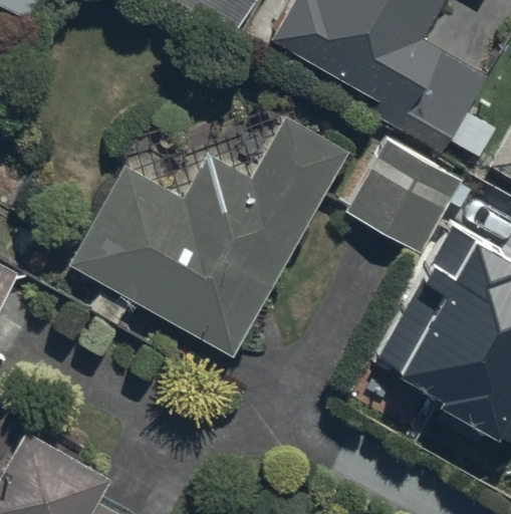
[(38,0),(0,0),(0,7),(29,21),(38,0)]
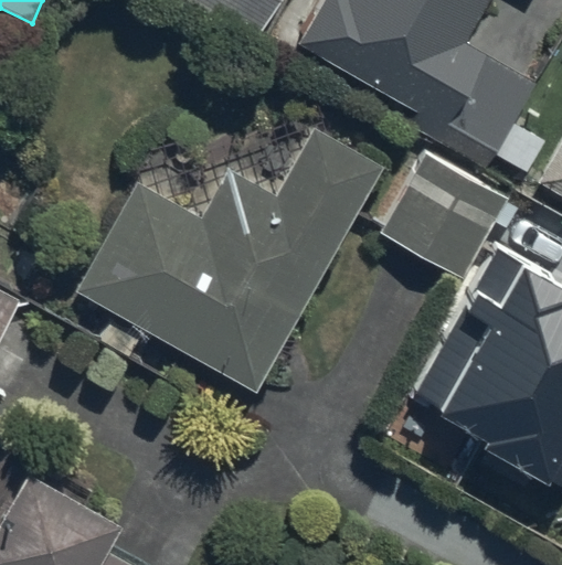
[(281,0),(182,0),(256,42),(281,0)]
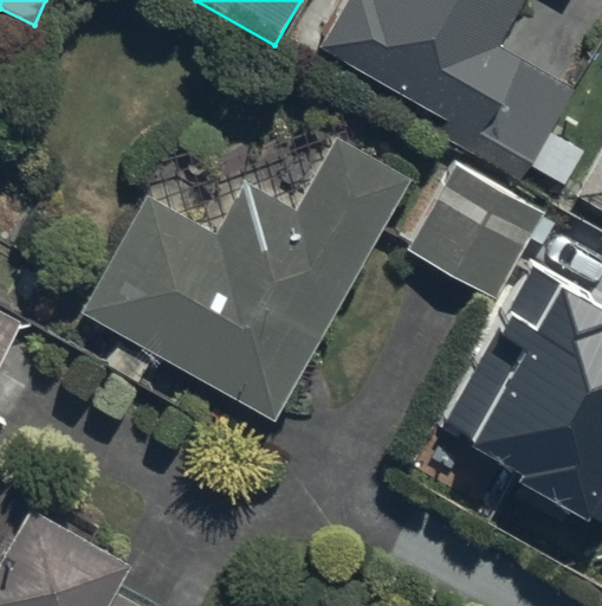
[(347,0),(322,42),(448,121),(440,135),(524,187),(532,173),(561,191),(586,150),(550,128),(574,91),(496,43),(522,0),(347,0)]
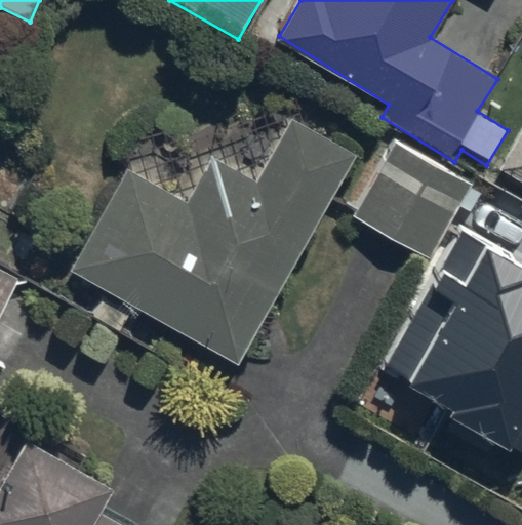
[(355,157),(290,123),(257,184),(207,157),(183,204),(126,174),(74,275),(239,366),(355,157)]
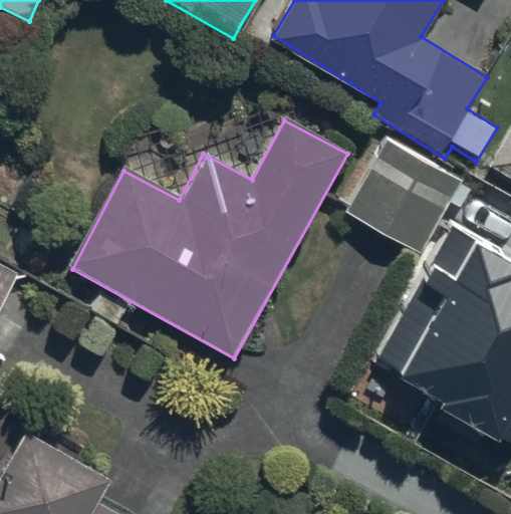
[(510,125),(489,168),(510,180),(510,125)]
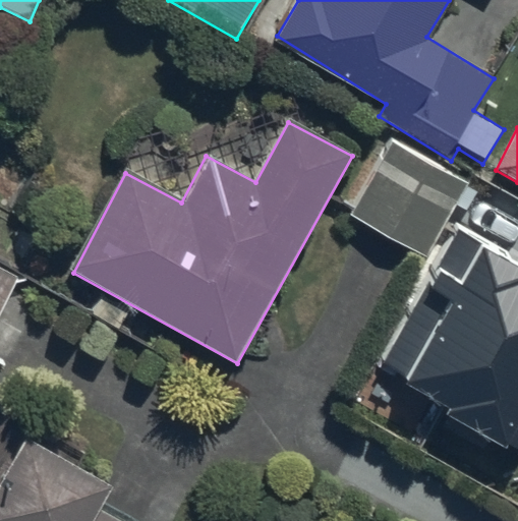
[(461,174),(385,131),(343,207),(419,248),(461,174)]
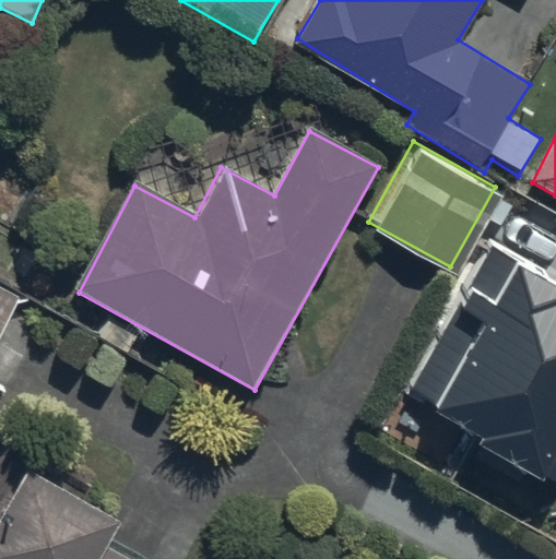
[(555,252),(505,226),(483,268),(461,257),(450,278),(468,288),(424,372),(474,399),(471,403),(548,443),(555,429),(555,261),(555,252)]
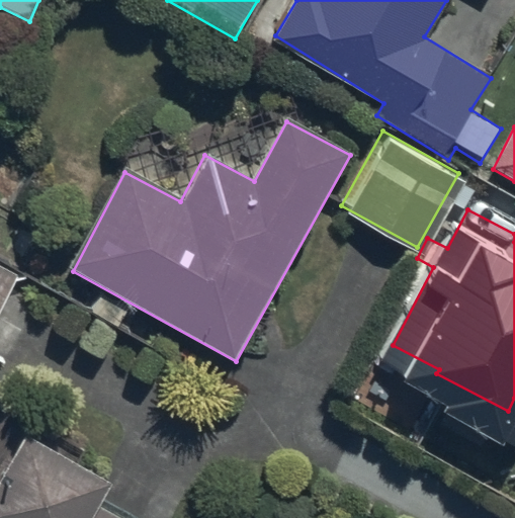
[(0,311),(17,277),(0,267),(0,311)]
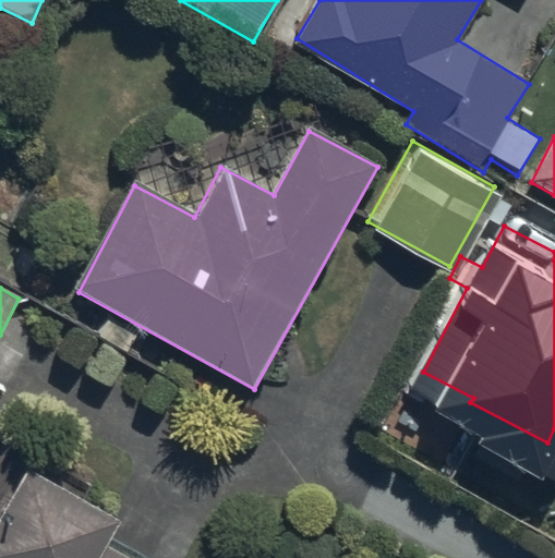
[(124,557),(107,548),(120,525),(20,470),(0,505),(0,557),(124,557)]
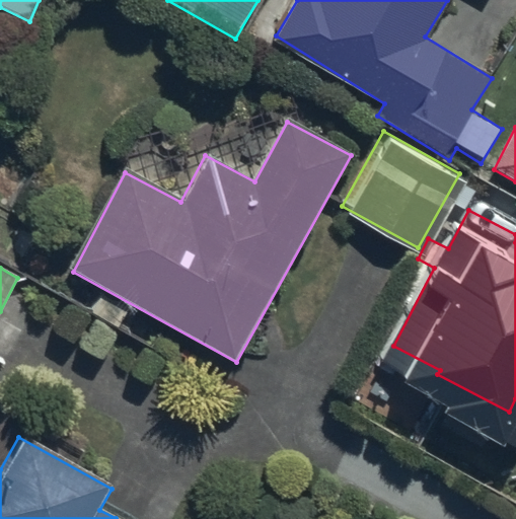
All buildings are outlined.
